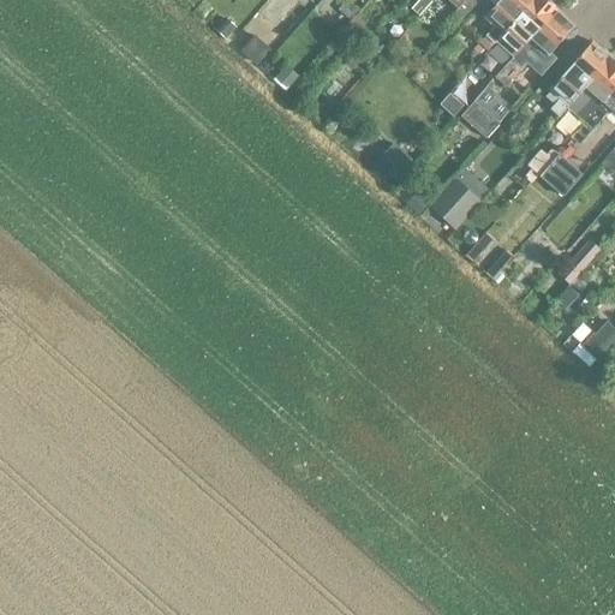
[(356,7),(347,0),(346,0),(339,9),(348,17),(356,7)]
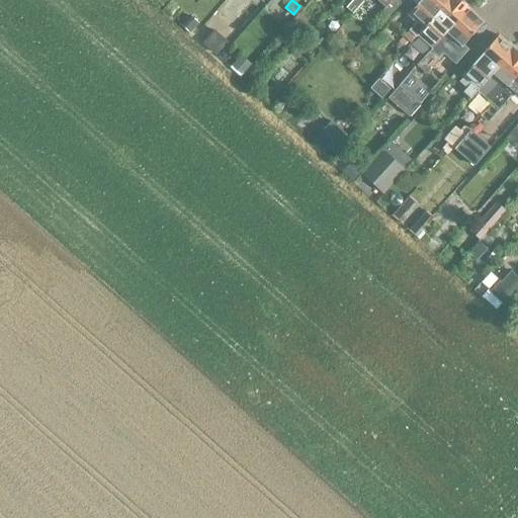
[(351,0),(346,7),(352,13),(363,0),(351,0)]
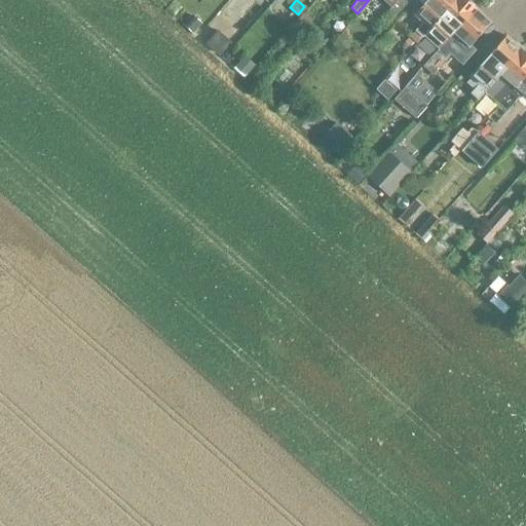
[(409,0),(391,0),(384,8),(393,17),(409,0)]
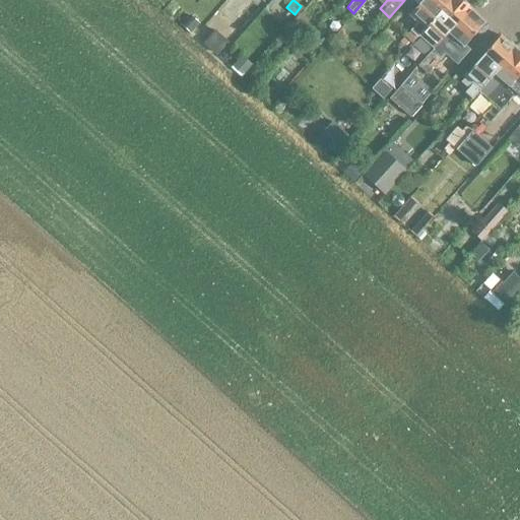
[(416,37),(432,19),(448,0),(420,0),(408,14),(417,21),(409,30),(416,37)]
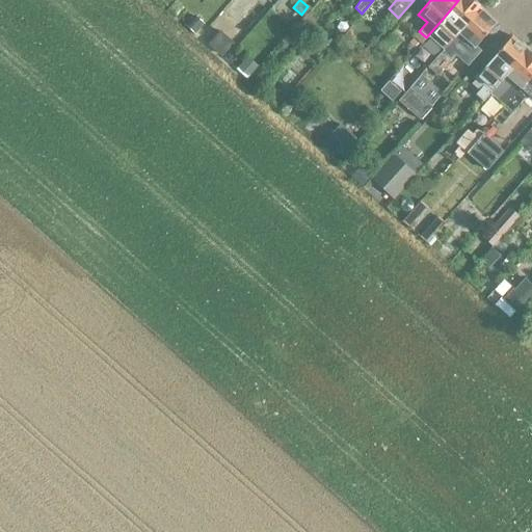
[(480,8),(471,0),(458,0),(442,20),(450,27),(423,57),(429,63),(427,67),(480,8)]
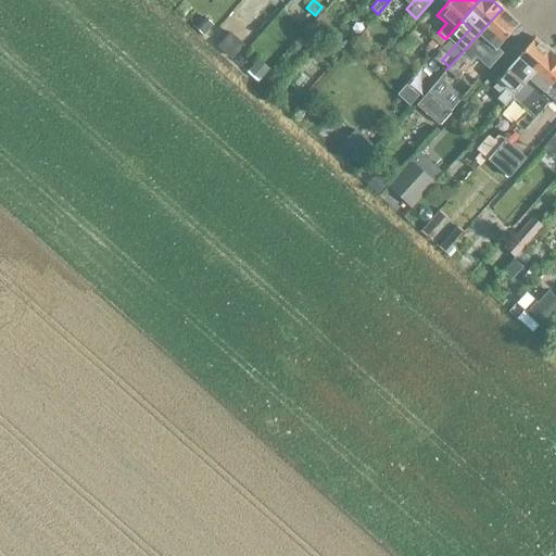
[(518,23),(502,9),(446,70),(456,78),(489,43),(495,49),(518,23)]
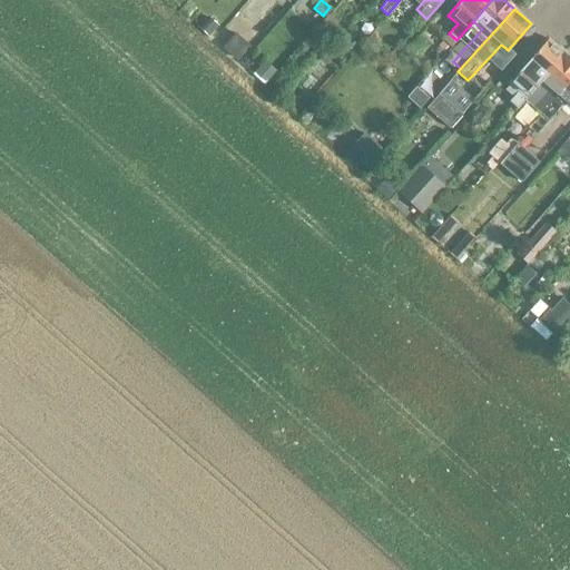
[(518,106),(523,99),(532,89),(564,53),(548,38),(523,66),(533,74),(510,99),(518,106)]
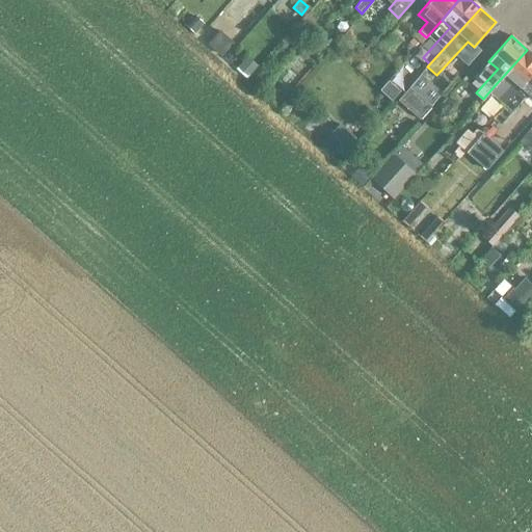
[(531,54),(527,50),(497,83),(488,92),(504,106),(531,75),(531,54)]
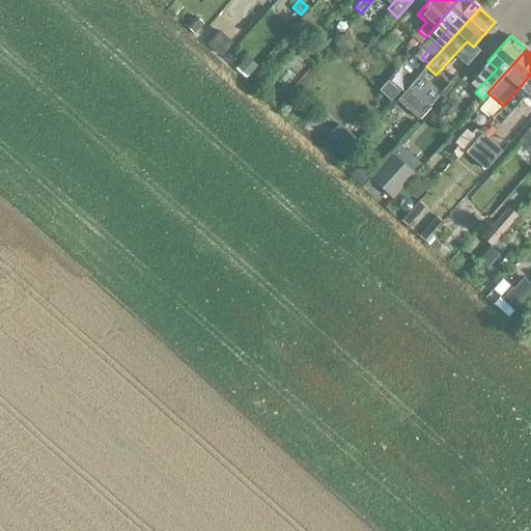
[(247,77),(255,67),(245,59),(236,68),(247,77)]
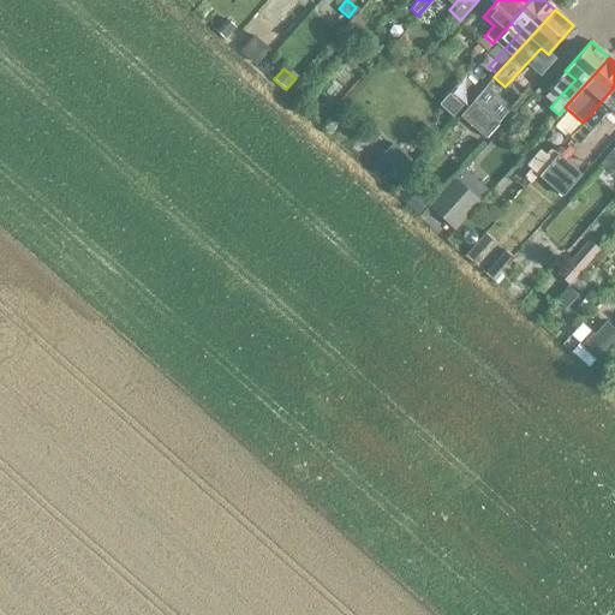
[(614,87),(583,123),(569,137),(578,144),(609,109),(614,114),(614,87)]
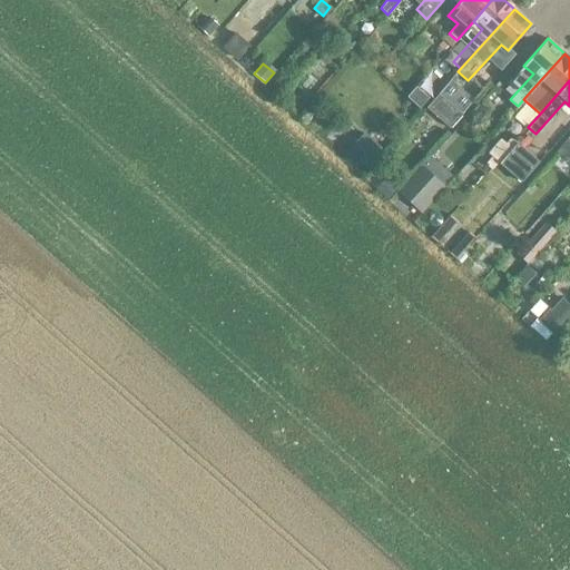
[(420,108),(429,97),(416,86),(408,97),(420,108)]
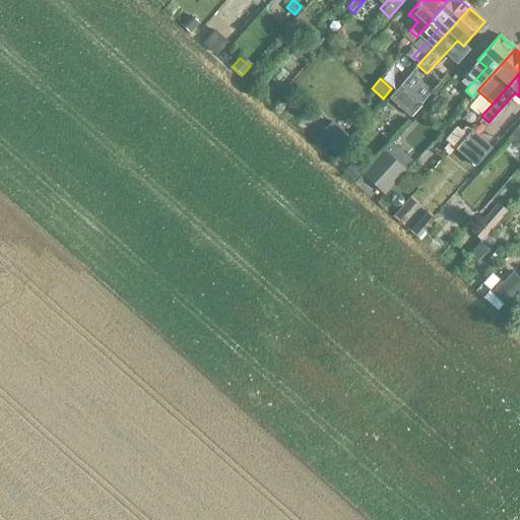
[(421,105),(400,85),(389,99),(410,117),(421,105)]
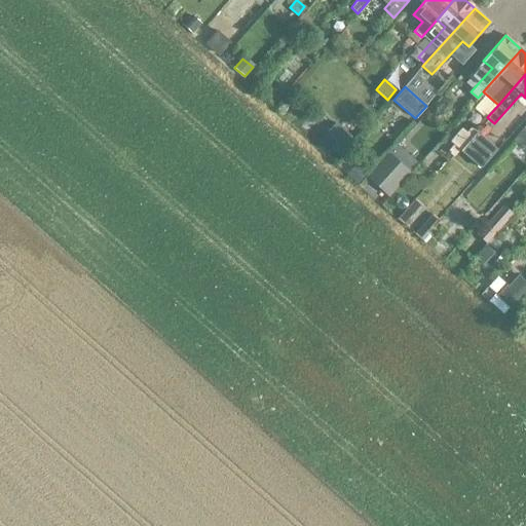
[(374,113),(382,103),(377,98),(368,108),(374,113)]
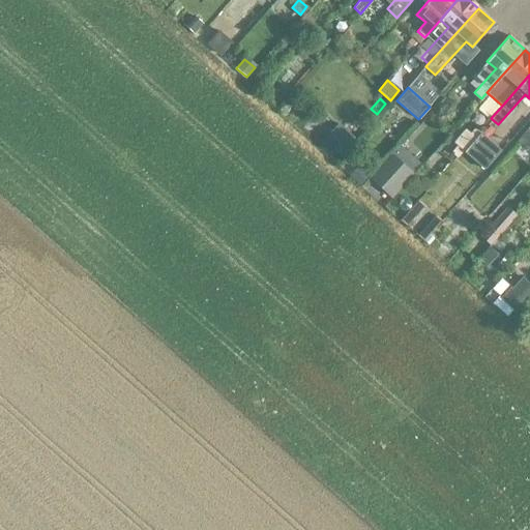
[(321,140),(337,154),(355,135),(339,120),(321,140)]
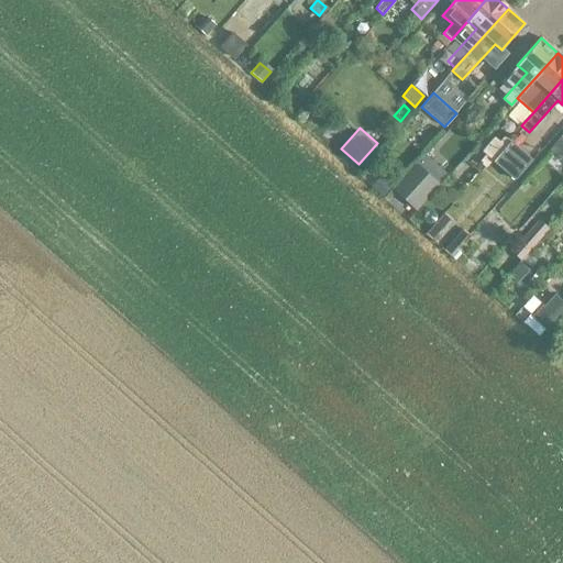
[(494,138),(482,151),(494,161),(506,147),(494,138)]
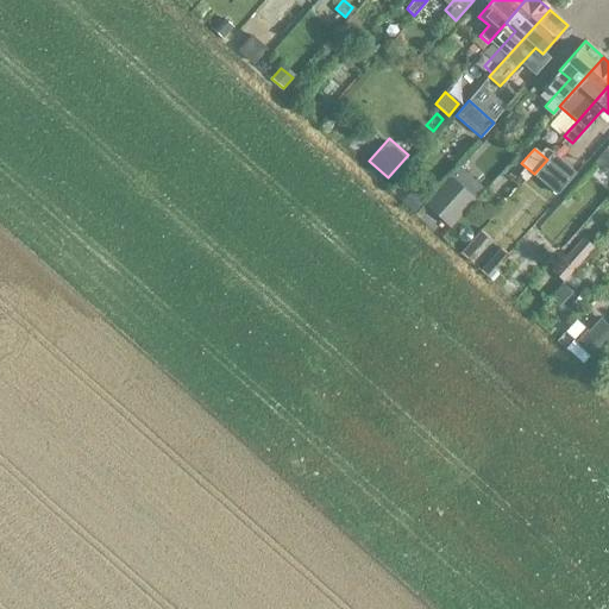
[(547,159),(534,174),(533,174),(557,194),(576,173),(552,152),(547,159)]
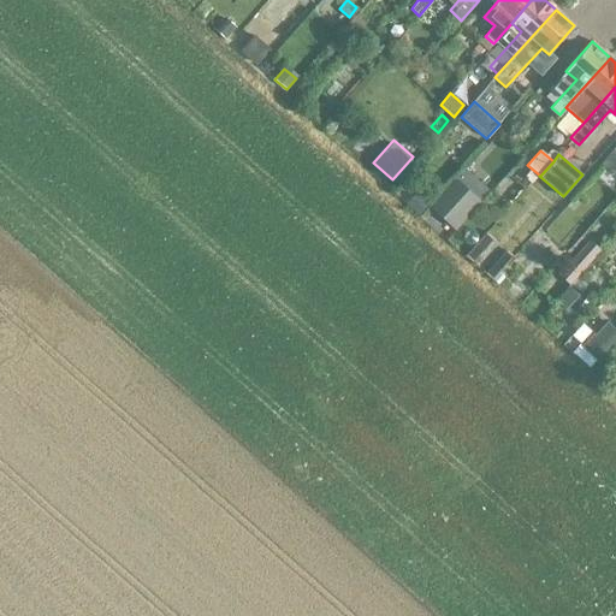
[(455,226),(490,188),(466,165),(430,203),(455,226)]
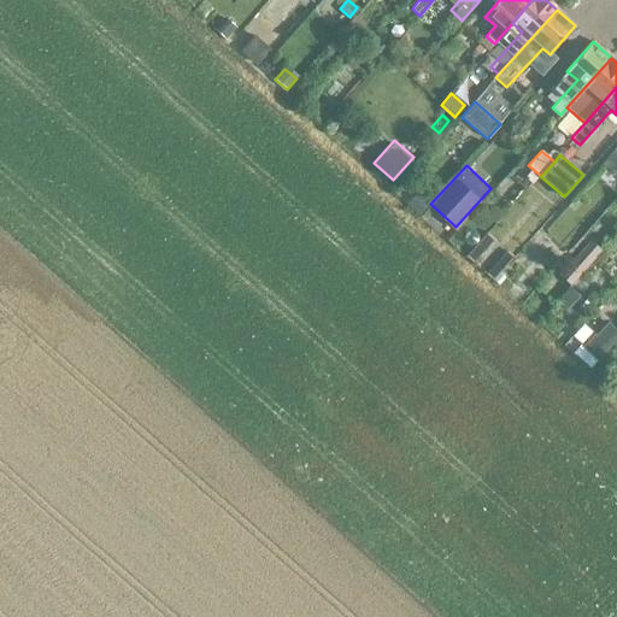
[(576,281),(595,258),(586,250),(565,271),(576,281)]
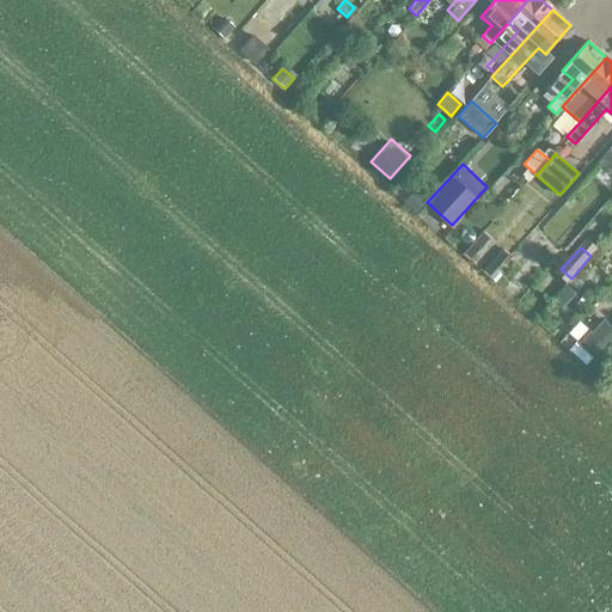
[(587,360),(611,330),(598,319),(574,349),(587,360)]
